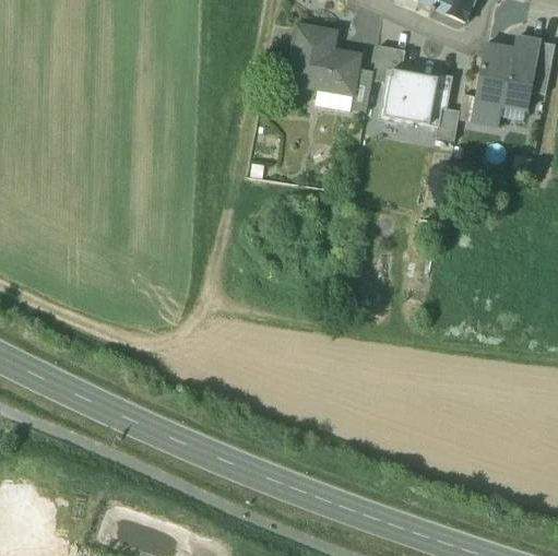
[(420,0),(446,12),(451,0),(420,0)]
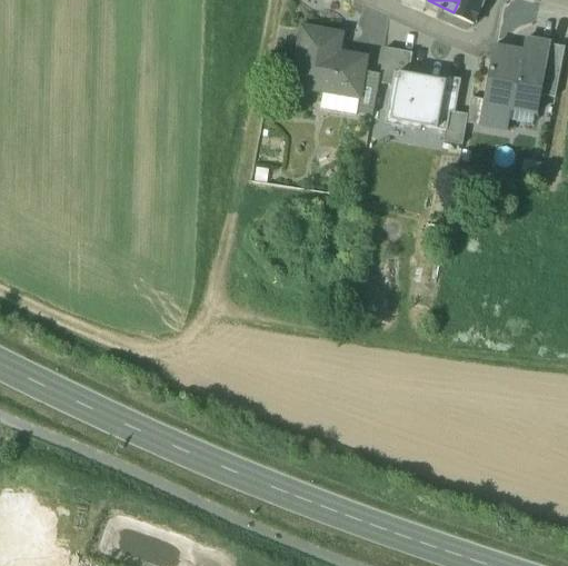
[(459,0),(454,12),(475,21),(481,3),(472,0),(459,0)]
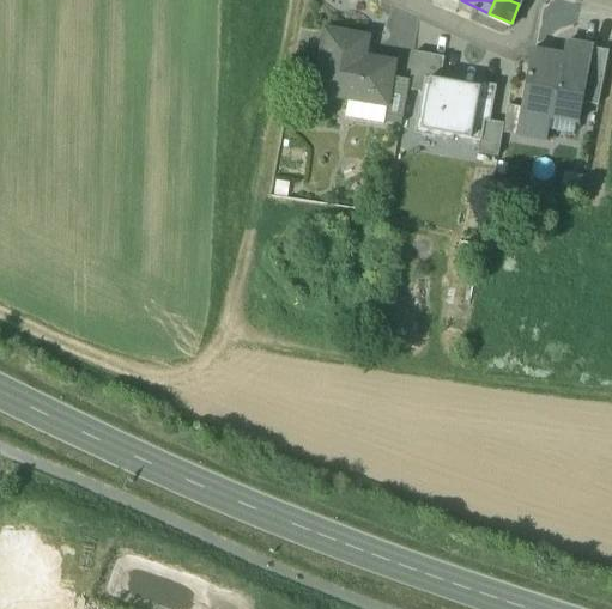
[(395,60),(350,52),(353,31),(325,26),(313,92),(350,98),(387,104),(388,104),(393,75),(395,60)]
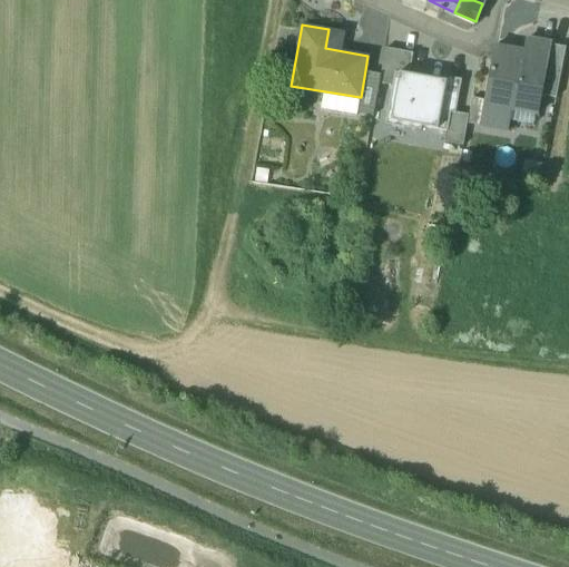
[(525,51),(494,46),(486,98),(481,123),(508,128),(513,99),(540,104),(541,94),(551,42),(527,38),(525,51)]
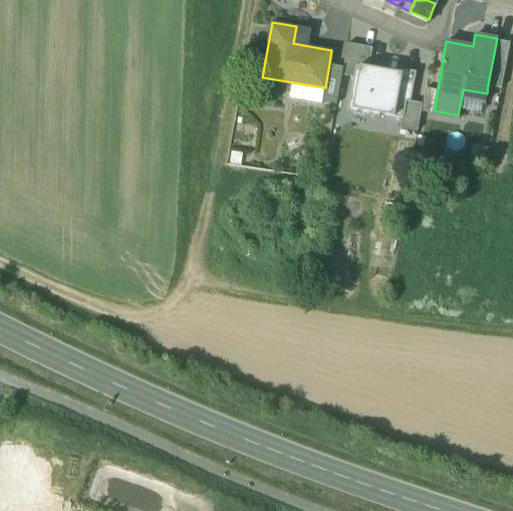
[(510,41),(497,38),(488,84),(502,86),(510,41)]
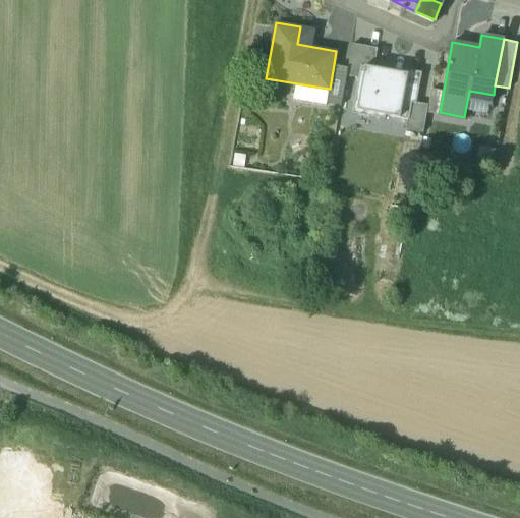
[(348,66),(347,74),(359,76),(361,64),(376,66),(379,48),(352,43),(348,66)]
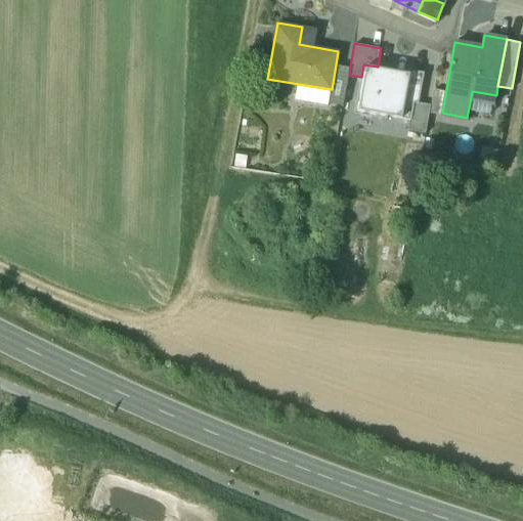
[(350,67),(336,64),(332,89),(331,89),(329,102),(343,104),(349,75),(350,67)]
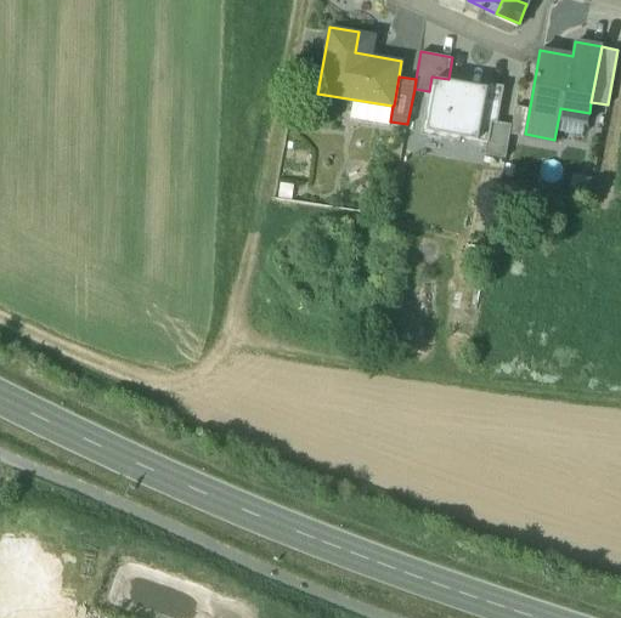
[(429,91),(422,134),(459,141),(461,137),(490,142),(494,120),(497,122),(504,85),(481,81),(480,85),(449,79),(432,77),(429,91)]
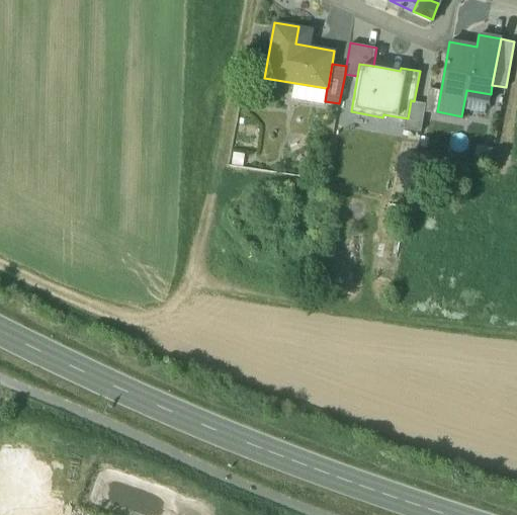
[(325,101),(327,88),(295,83),(292,99),(324,104),(325,101)]
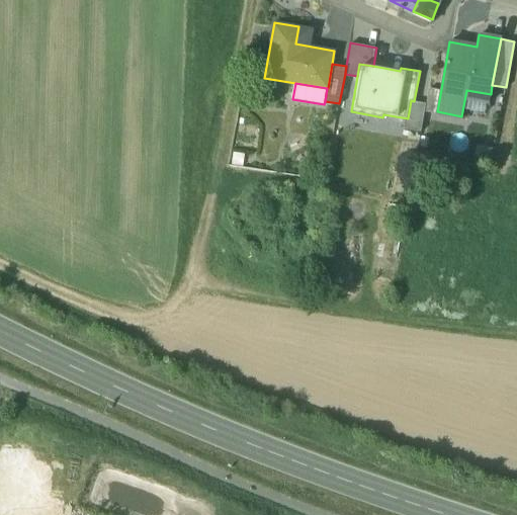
[(441,89),(429,87),(426,103),(425,109),(437,111),(441,89)]
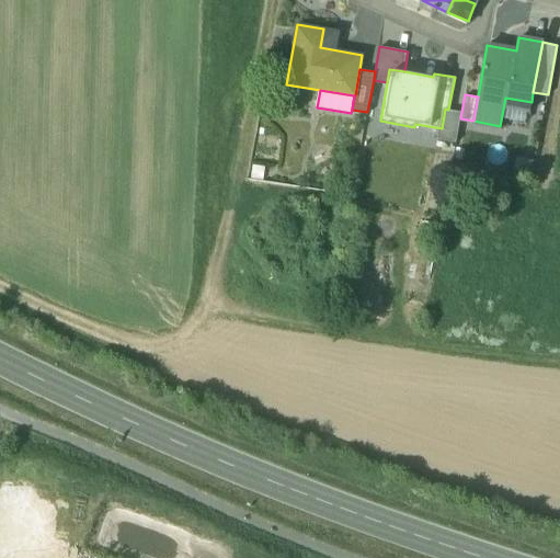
[(448,110),(445,109),(442,128),(440,139),(456,141),(460,118),(461,112),(448,110)]
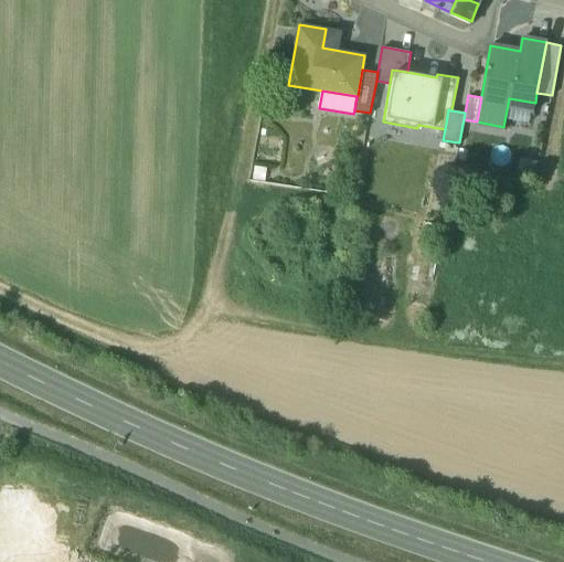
All buildings are outlined.
